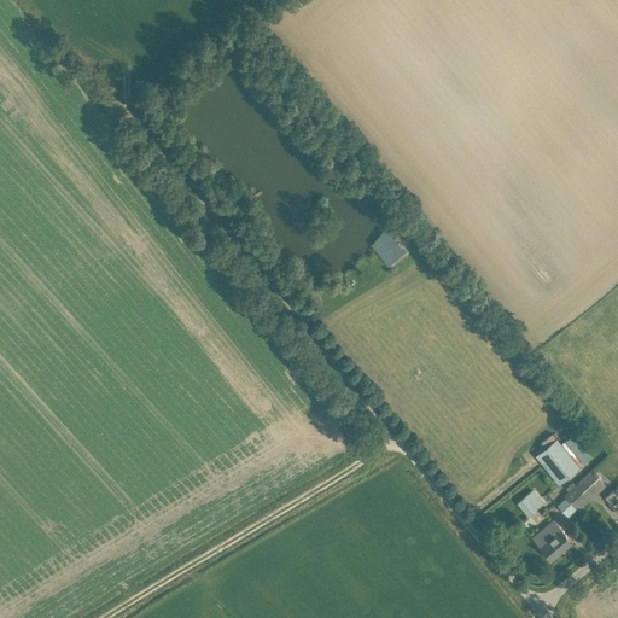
[(368,243),(388,263),(403,249),(384,227),(368,243)]
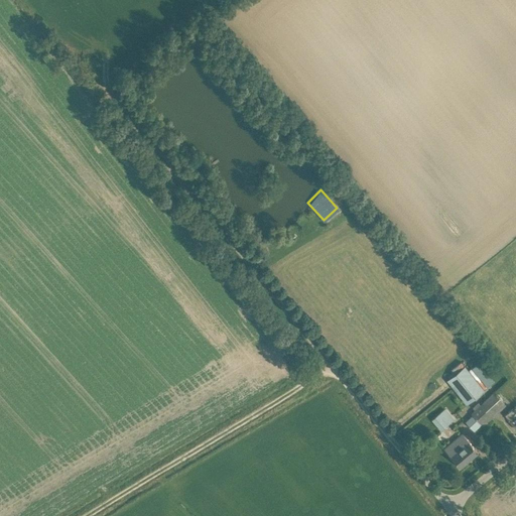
[(485,387),(494,378),(477,359),(467,368),(485,387)]
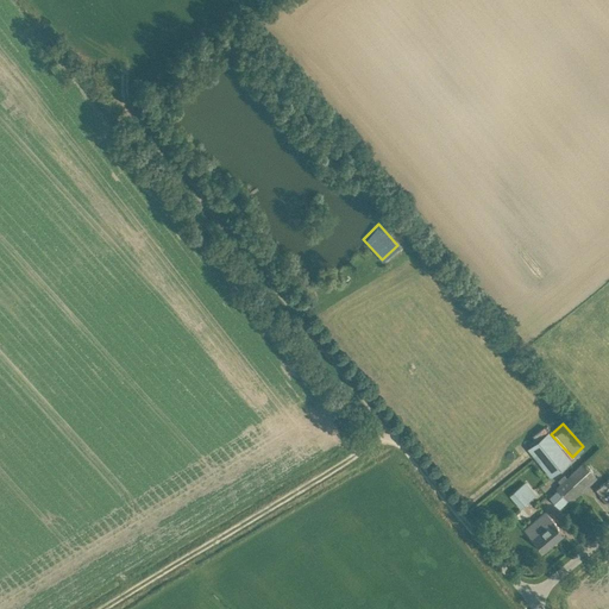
[(537,440),(528,449),(551,476),(571,459),(548,432),(537,440)]
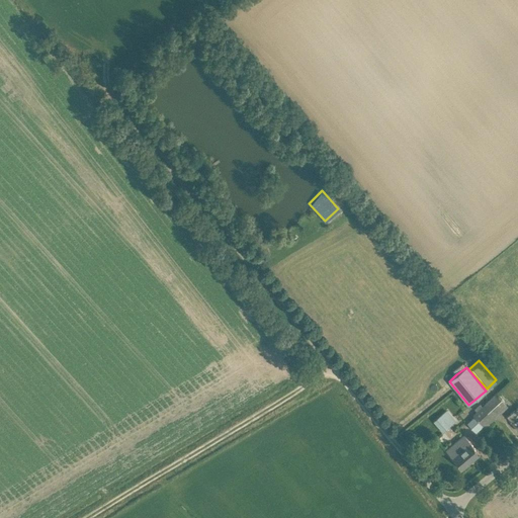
[(477,411),(473,415),(485,427),(508,406),(496,394),(482,407),(480,404),(475,409),(477,411)]
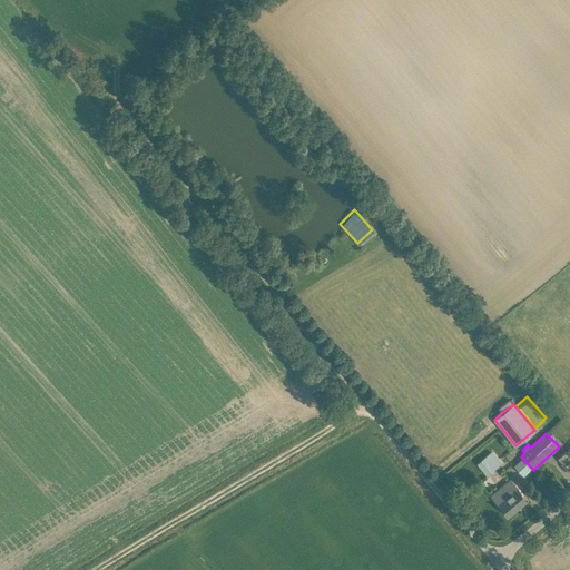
[(569,446),(558,458),(569,472),(569,446)]
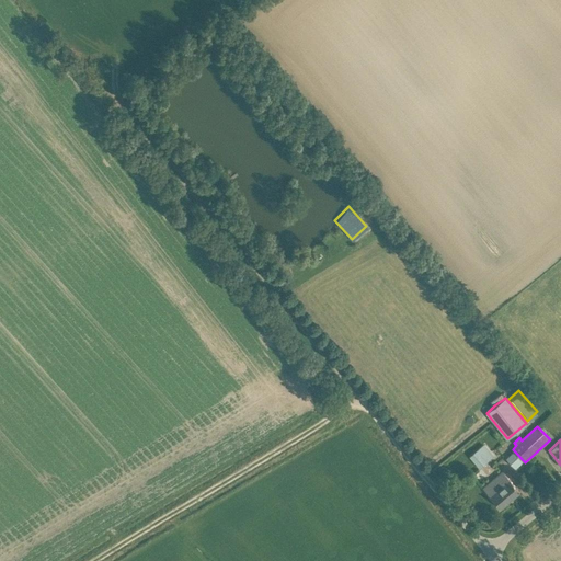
[(478,450),(470,456),(480,468),(488,461),(478,450)]
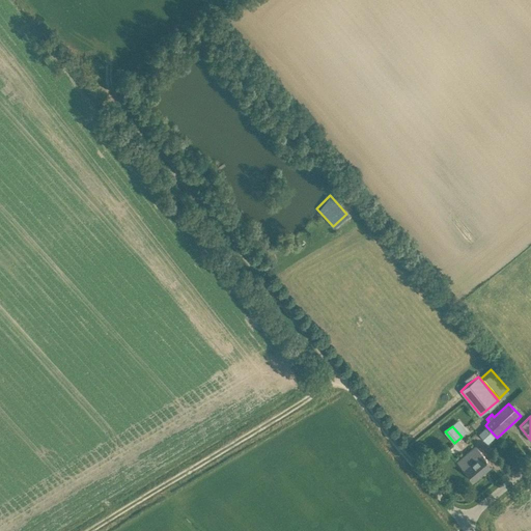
[(457,462),(474,480),(493,465),(485,456),(476,446),(473,448),(457,462)]
